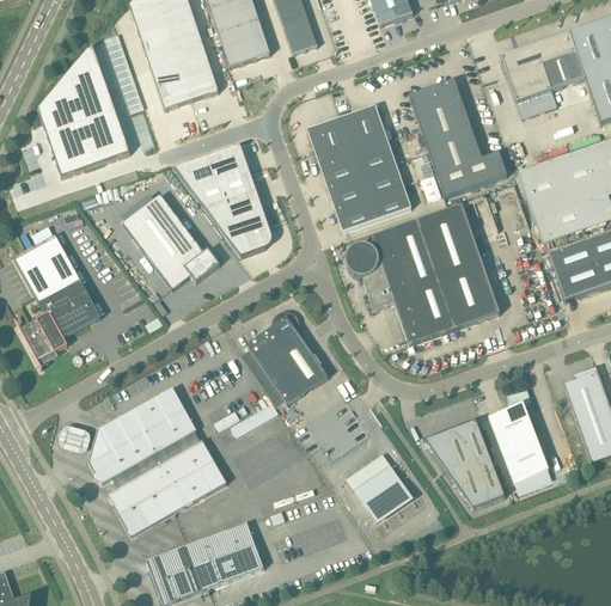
[(130,0),(128,2),(139,37),(166,28),(163,17),(157,0),(130,0)]
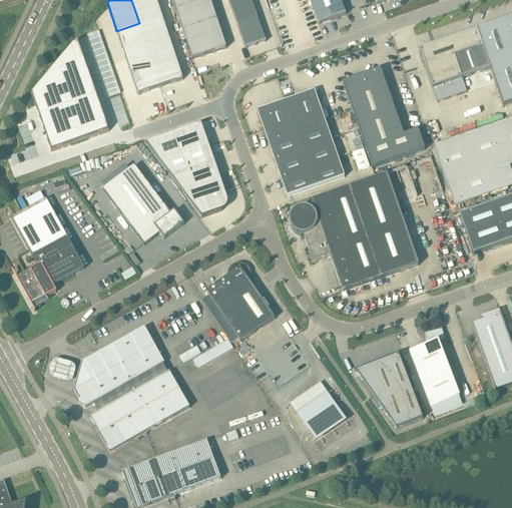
[(131,0),(136,14),(159,6),(156,0),(131,0)]
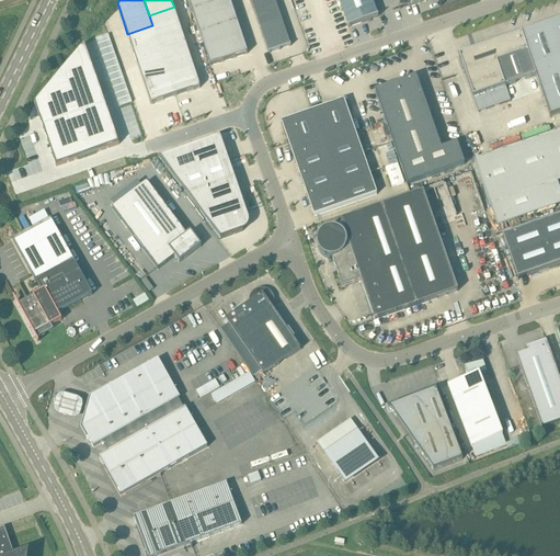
[(212,0),(192,7),(198,30),(212,25),(224,21),(237,18),(230,0),(212,0)]
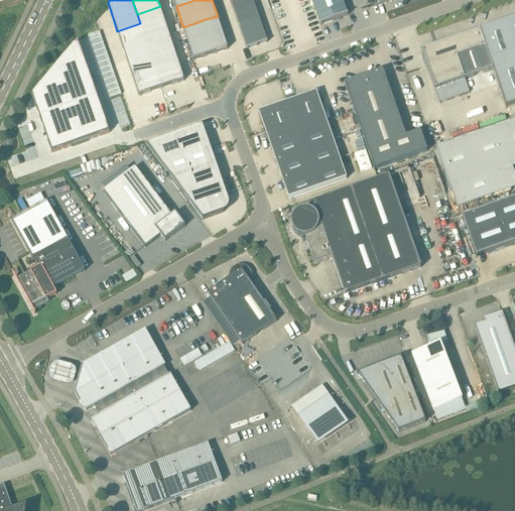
[(231,0),(247,44),(267,37),(254,0),(231,0)]
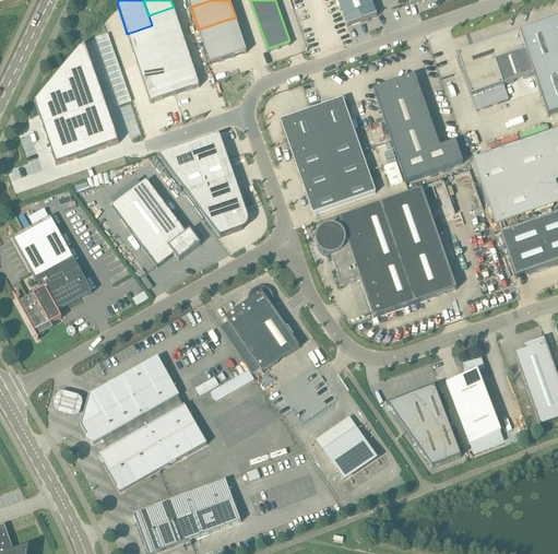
[(339,0),(346,21),(346,22),(376,11),(371,0),(339,0)]
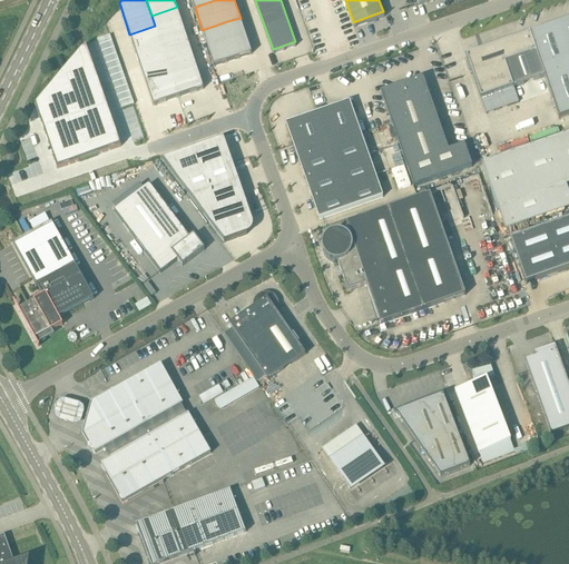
[(159,38),(167,61),(177,92),(203,83),(184,29),(177,7),(151,16),(155,26),(159,38)]
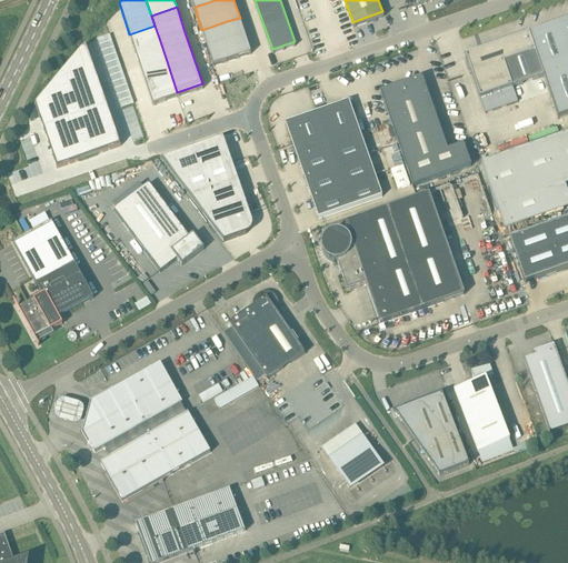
[(567,14),(528,29),(465,50),(466,56),(485,108),(517,97),(511,82),(542,72),(557,113),(567,109),(567,14)]
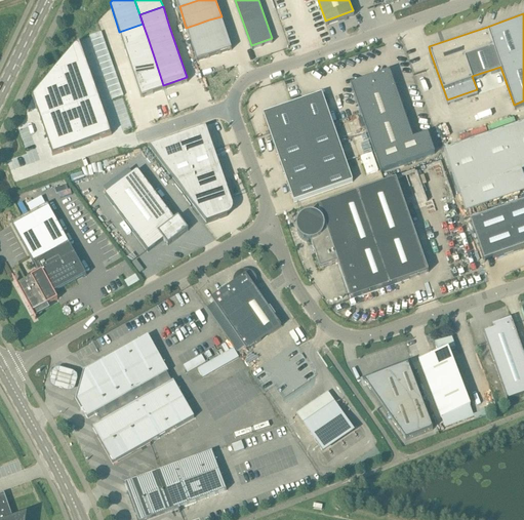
[(222,16),(209,20),(219,49),(231,45),(222,16)]
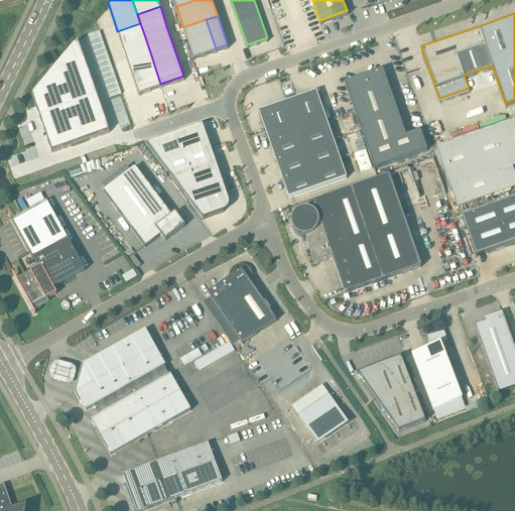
[(206,19),(195,23),(204,52),(216,48),(206,19)]
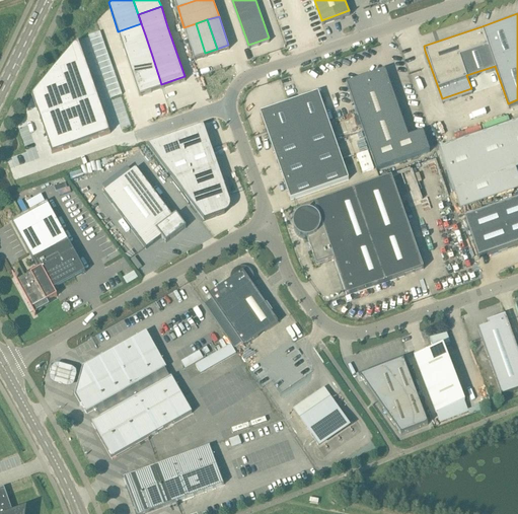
[(152,56),(145,34),(141,23),(118,31),(129,63),(152,56)]
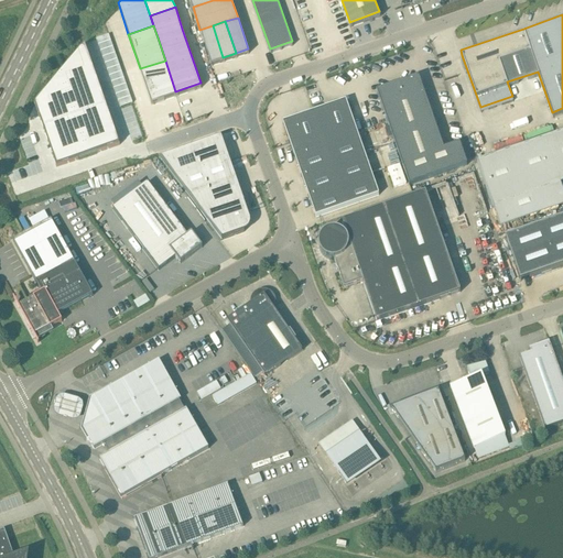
[(213,25),(199,30),(210,61),(223,57),(213,25)]
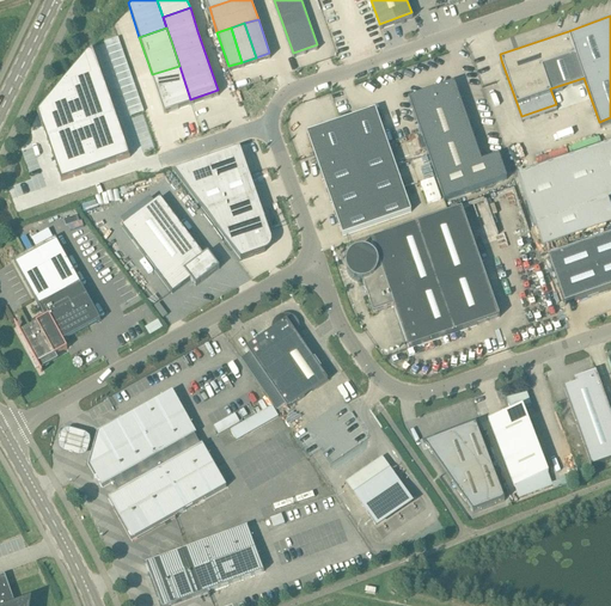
[(103,34),(104,40),(118,35),(116,29),(103,34)]
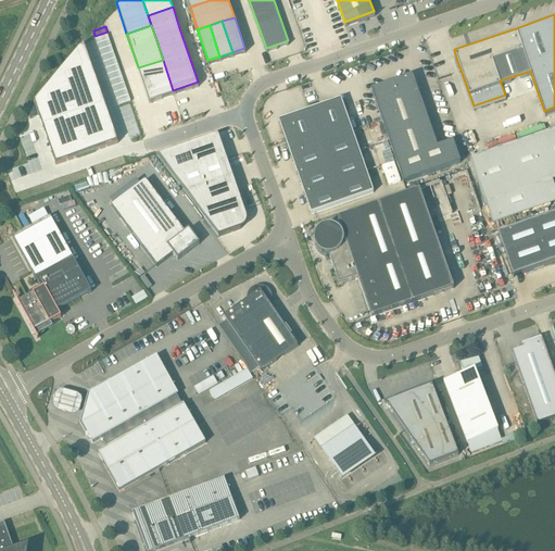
[(95,36),(97,42),(110,38),(108,32),(95,36)]
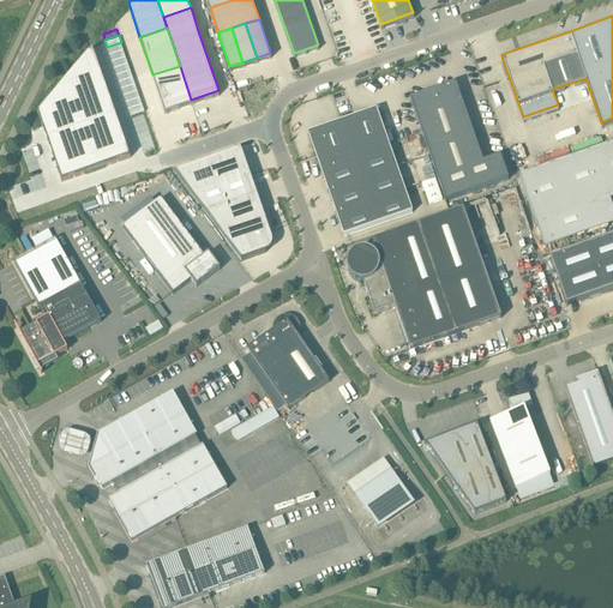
[(107,47),(109,54),(124,49),(121,42),(107,47)]
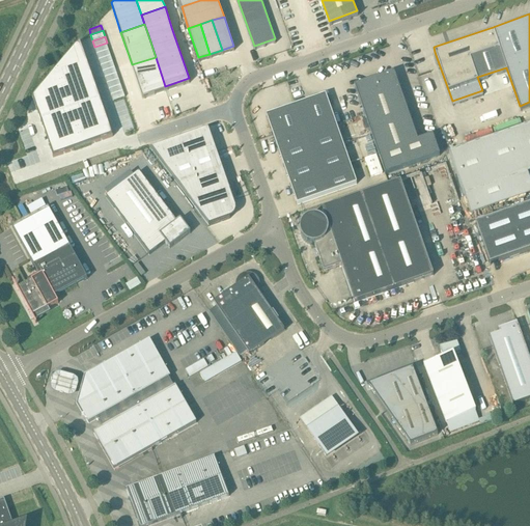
[(66,51),(82,46),(79,37),(66,51)]
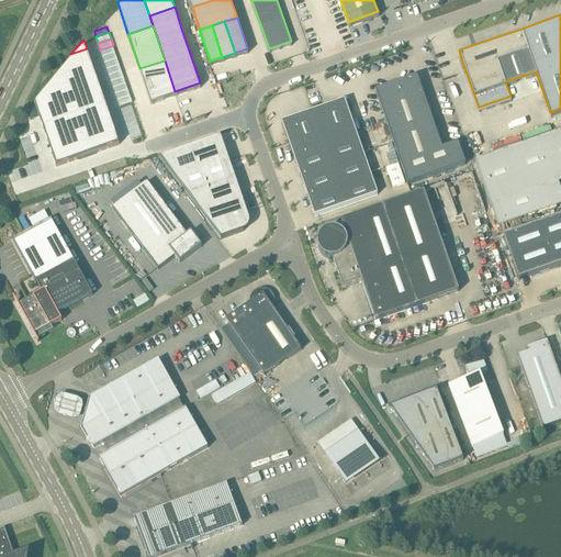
[(115,51),(113,45),(100,49),(102,55),(115,51)]
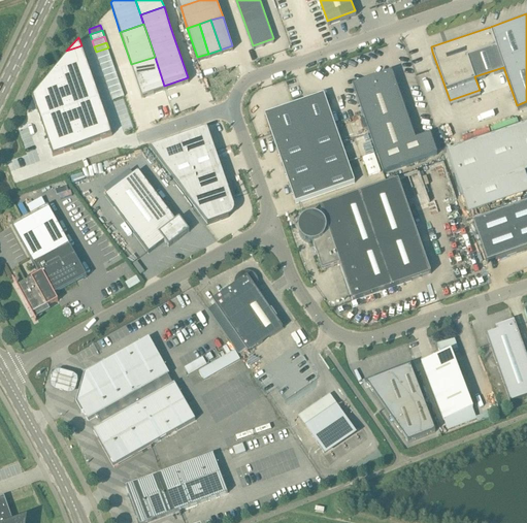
[(66,51),(55,64),(57,70),(87,60),(81,45),(66,51)]
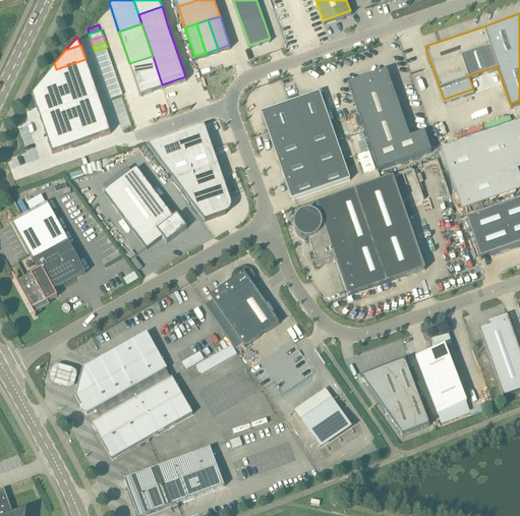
[(97,57),(109,53),(107,47),(95,51),(97,57)]
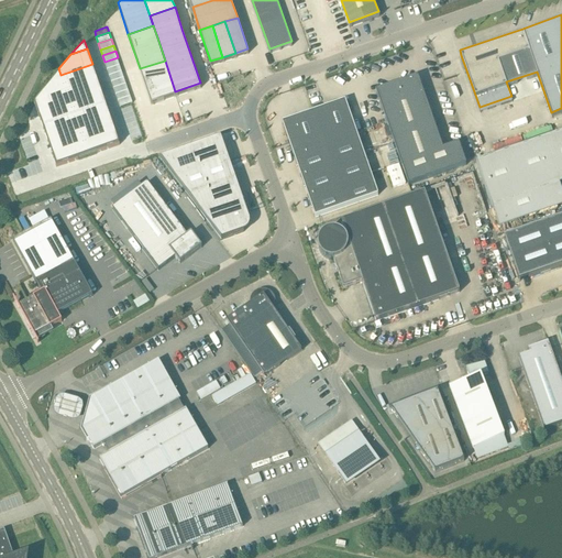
[(120,64),(118,57),(105,62),(107,68),(120,64)]
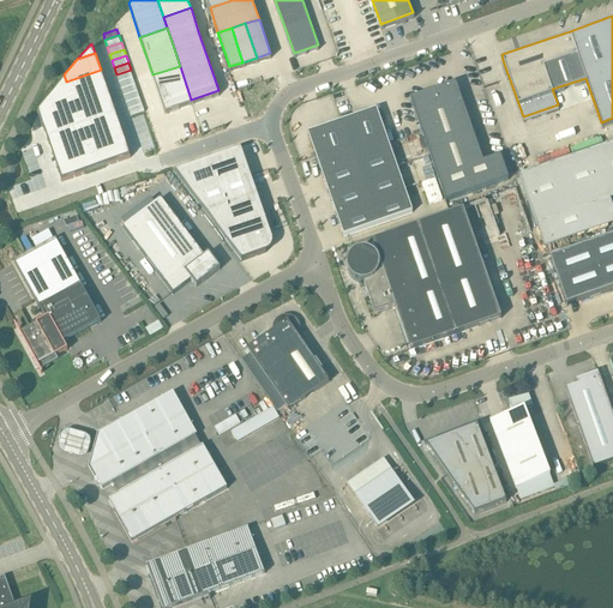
[(163,109),(191,100),(180,66),(152,74),(163,109)]
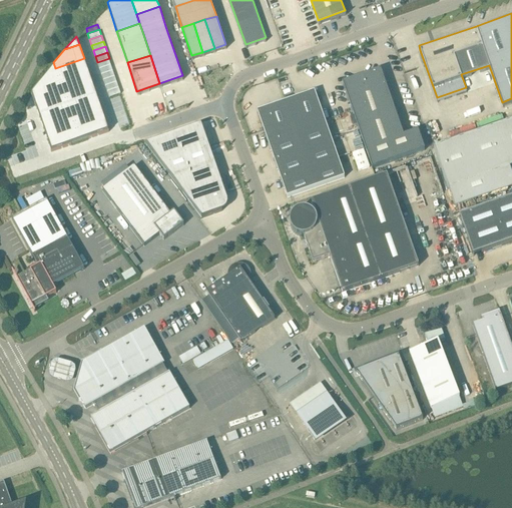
[(87,69),(84,58),(55,68),(59,79),(87,69)]
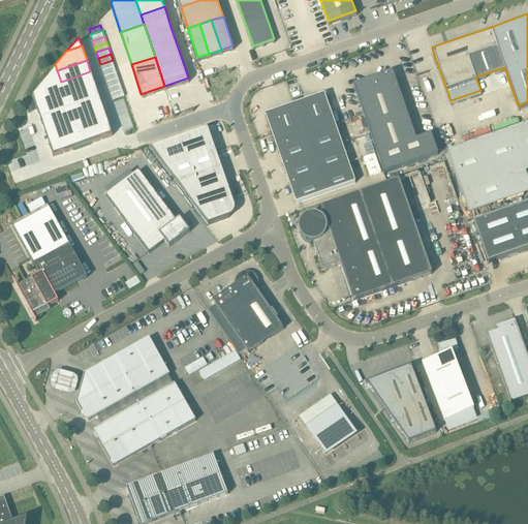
[(113,60),(100,64),(102,69),(115,65),(113,60)]
